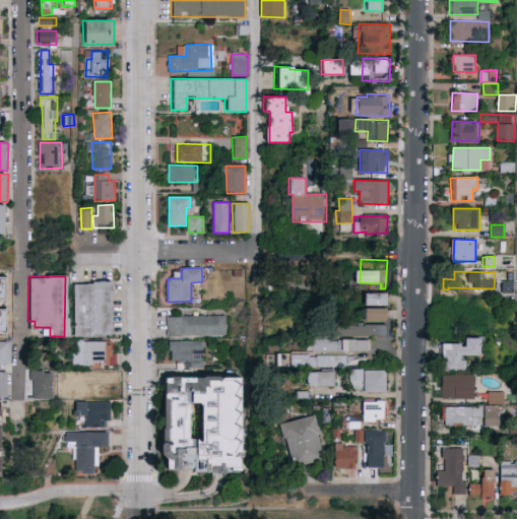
[(515,281),(501,281),(501,293),(514,293),(515,281)]
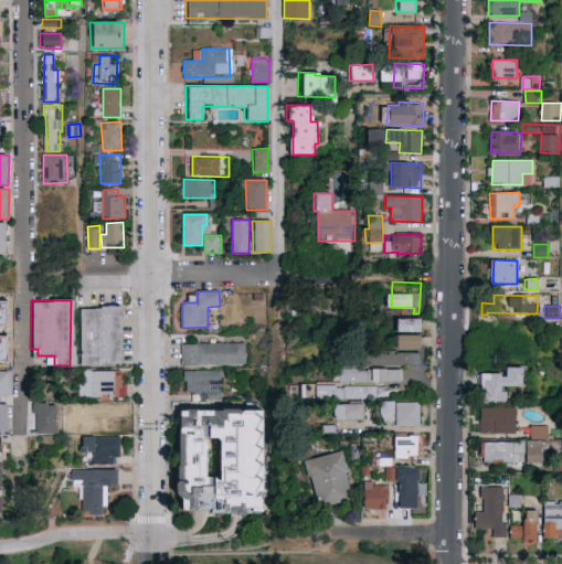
[(125,363),(124,307),(83,308),(85,365),(125,363)]
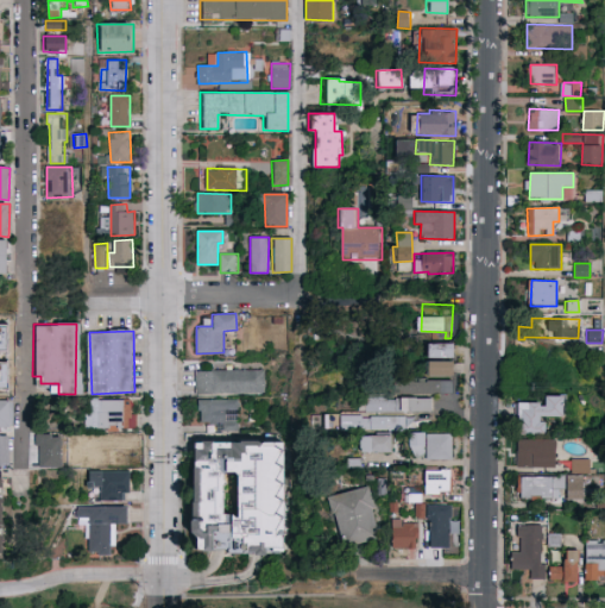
[(427,357),(453,358),(453,343),(428,343),(427,357)]
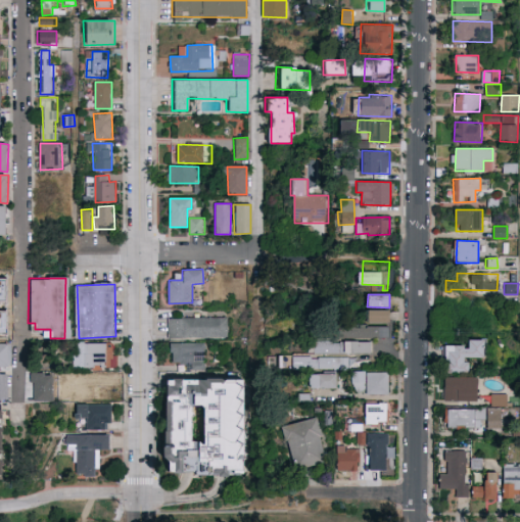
[(389,310),(368,310),(367,323),(388,323),(389,310)]
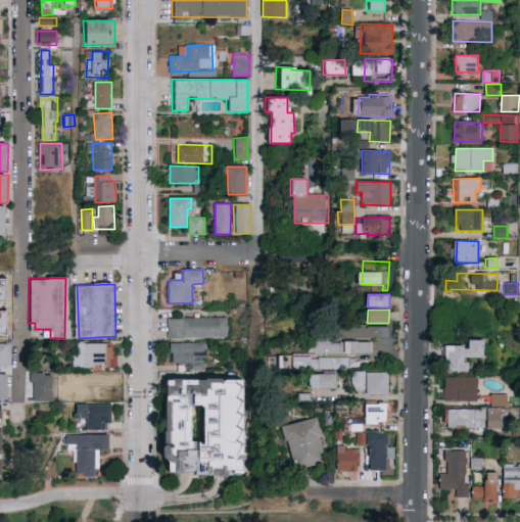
[(169,318),(169,338),(226,337),(226,317),(169,318)]
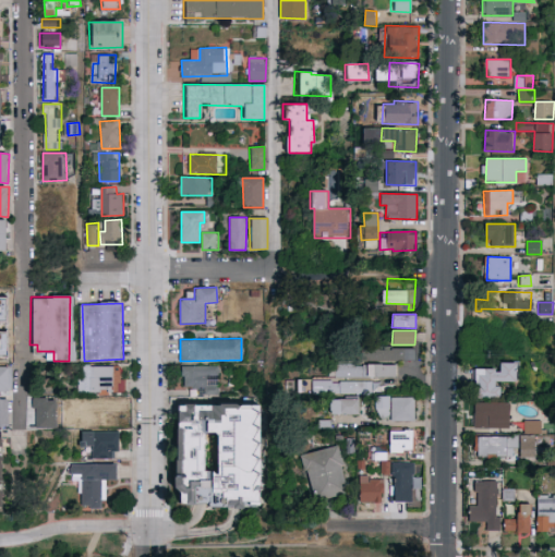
[(415,348),(362,349),(362,364),(381,363),(381,360),(415,360),(415,348)]
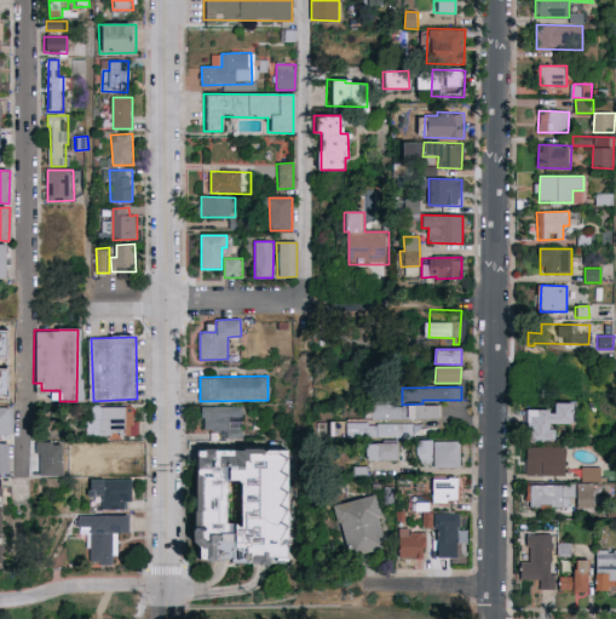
[(571,402),(553,403),(553,410),(525,411),(527,439),(553,439),(553,424),(571,424),(571,402)]
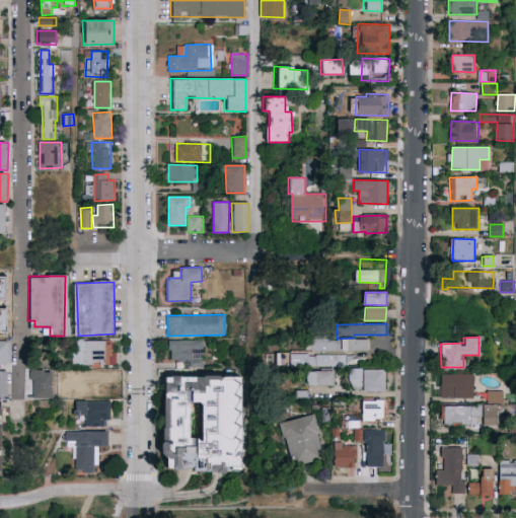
[(366,351),(366,339),(309,339),(309,351),(366,351)]
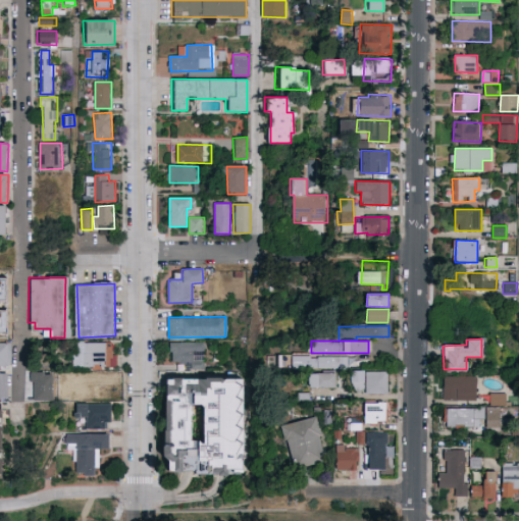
[(206,342),(172,343),(172,363),(191,363),(191,370),(206,369),(206,342)]
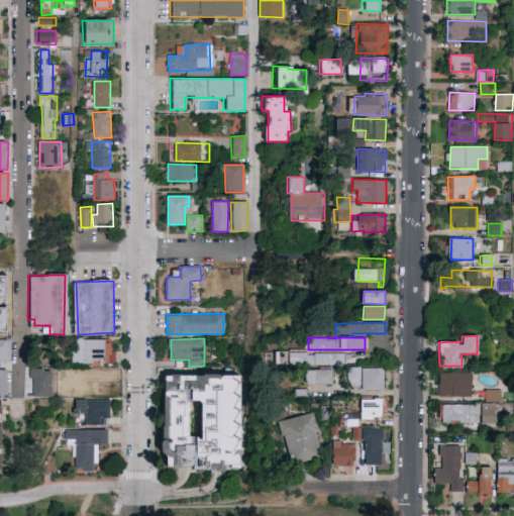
[(0,339),(0,364),(9,364),(9,339),(0,339)]
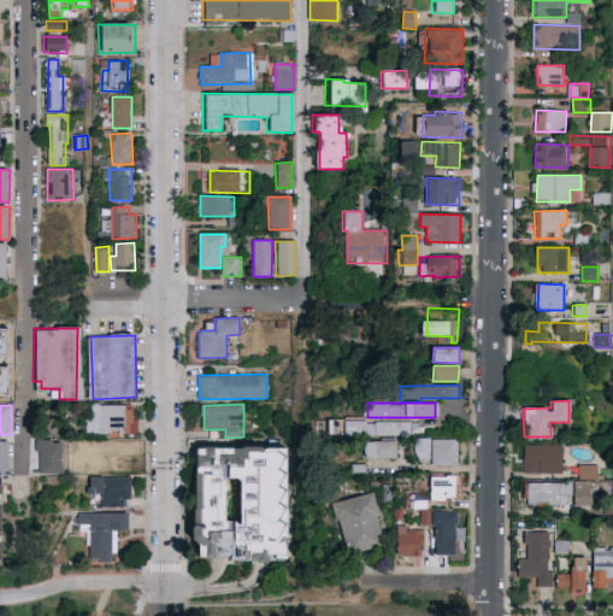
[(95,405),(94,417),(89,417),(89,434),(136,434),(136,405),(95,405)]
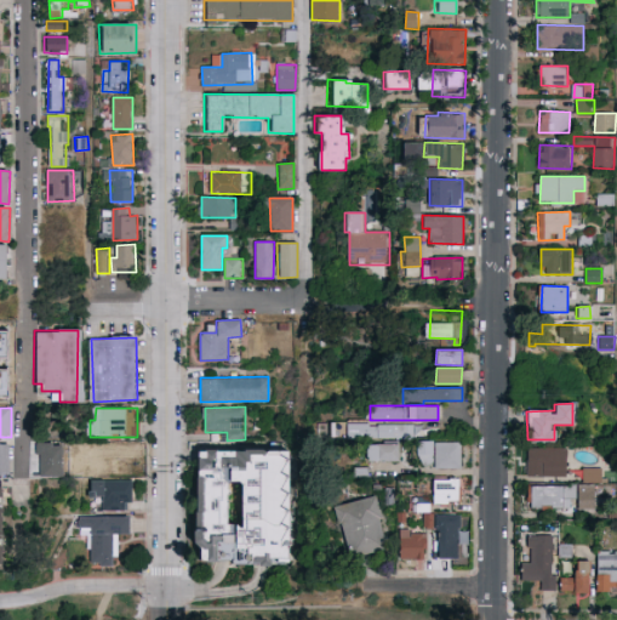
[(394,437),(394,424),(348,425),(348,438),(394,437)]
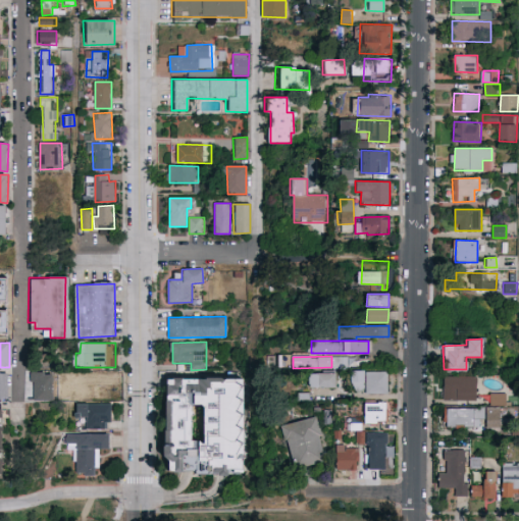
[(387,393),(386,371),(351,371),(351,393),(387,393)]
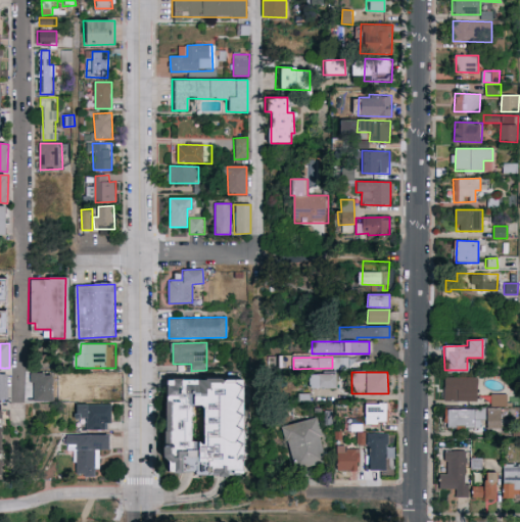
[(33,401),(51,400),(51,373),(33,374),(33,401)]
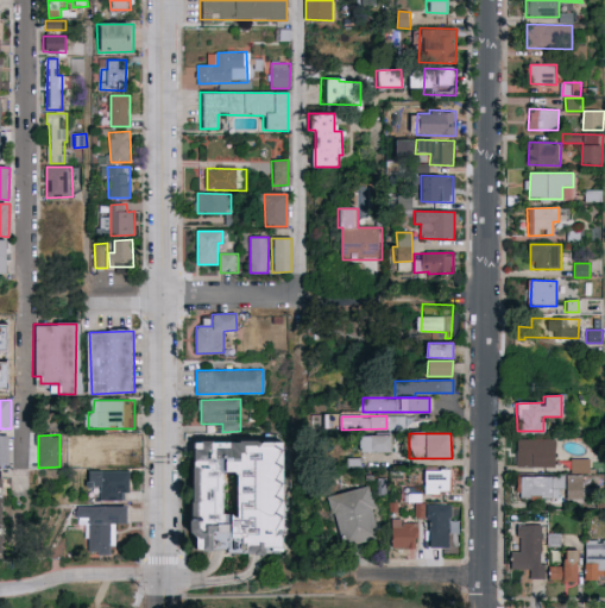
[(357,451),(389,452),(389,436),(357,434),(357,451)]
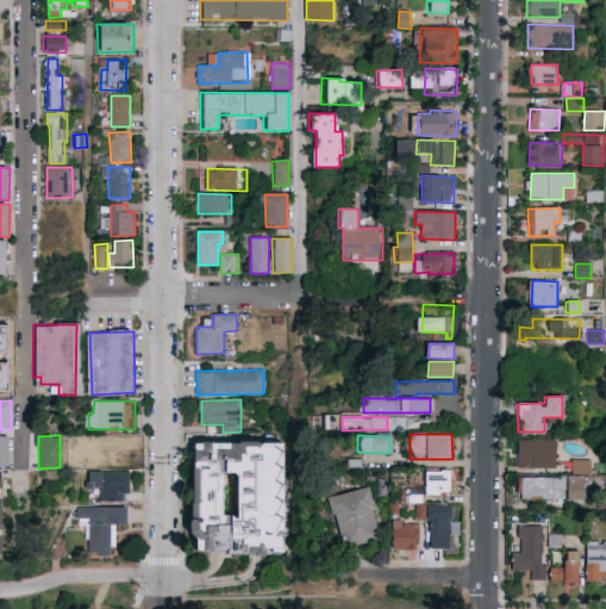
[(0,465),(11,466),(10,437),(0,437),(0,465)]
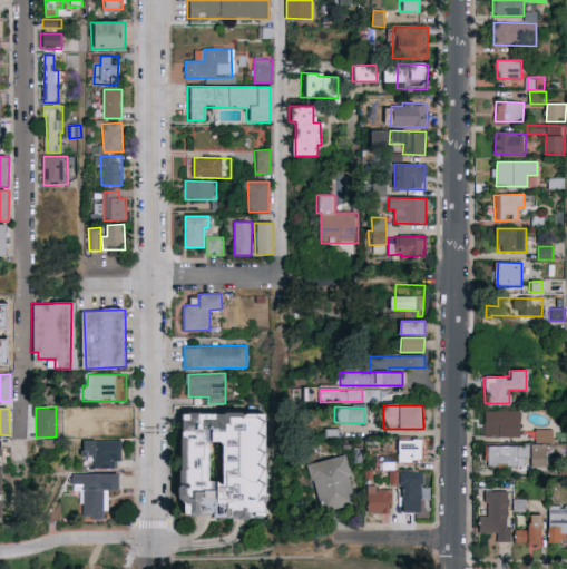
[(520,437),(520,411),(482,412),(484,438),(520,437)]
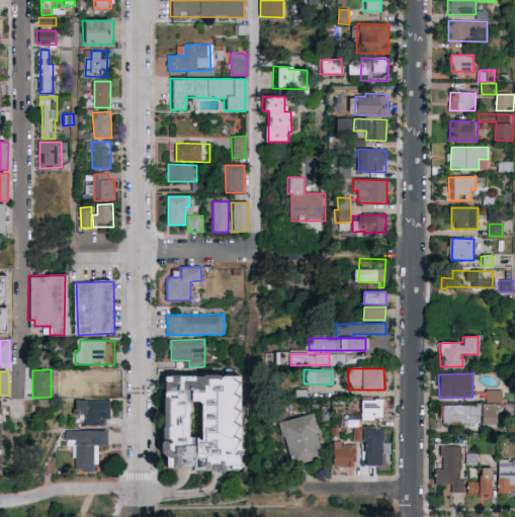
[(238,467),(239,376),(158,375),(158,396),(162,396),(161,437),(184,438),(185,401),(196,401),(196,439),(187,439),(187,457),(197,457),(197,467),(238,467)]
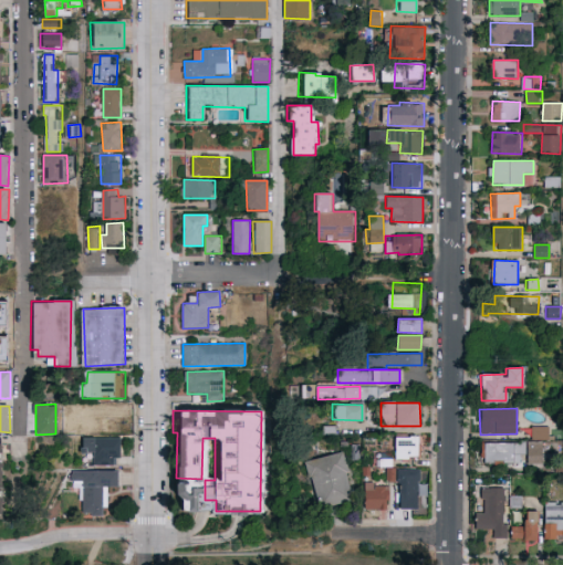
[(550,440),(550,427),(532,427),(532,440),(550,440)]
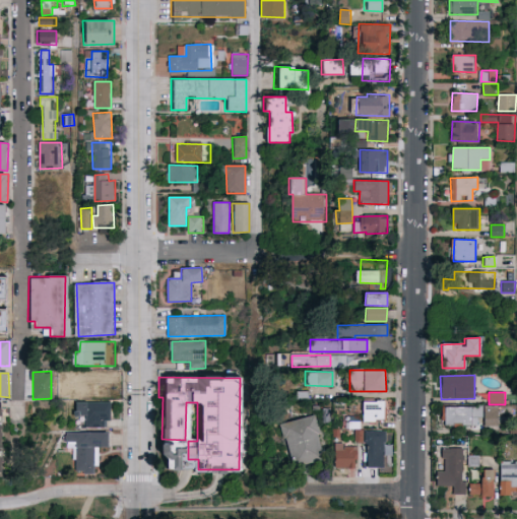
[(111,402),(75,401),(74,415),(87,416),(86,427),(106,428),(106,419),(111,419),(111,402)]
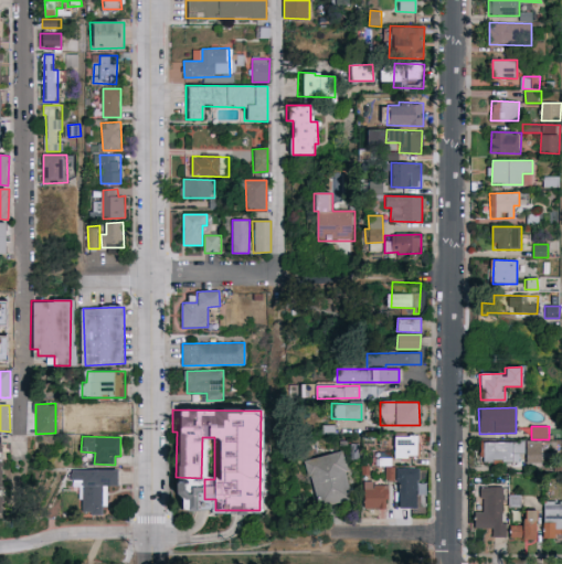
[(416,436),(394,436),(394,458),(417,457),(416,436)]
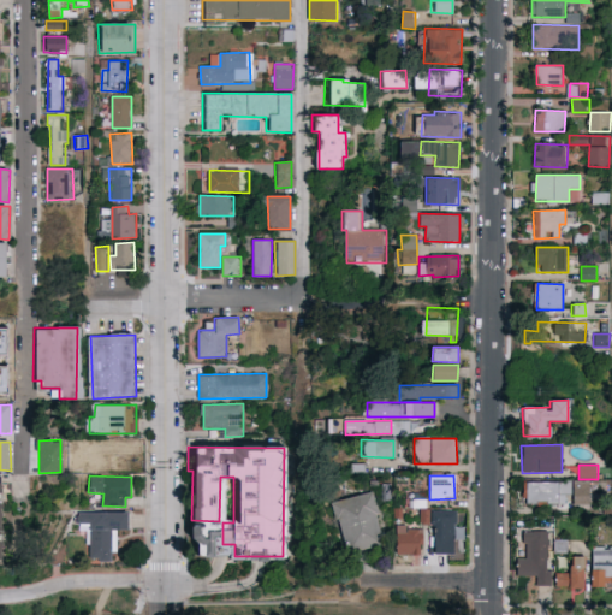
[(589,506),(589,480),(574,480),(572,506),(589,506)]
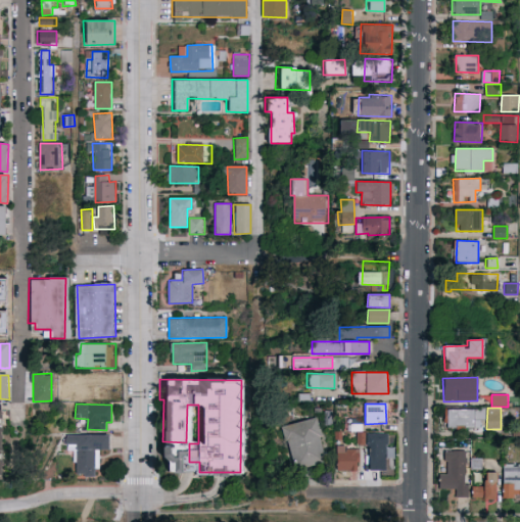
[(447,409),(446,428),(480,428),(481,420),(486,420),(486,409),(447,409)]
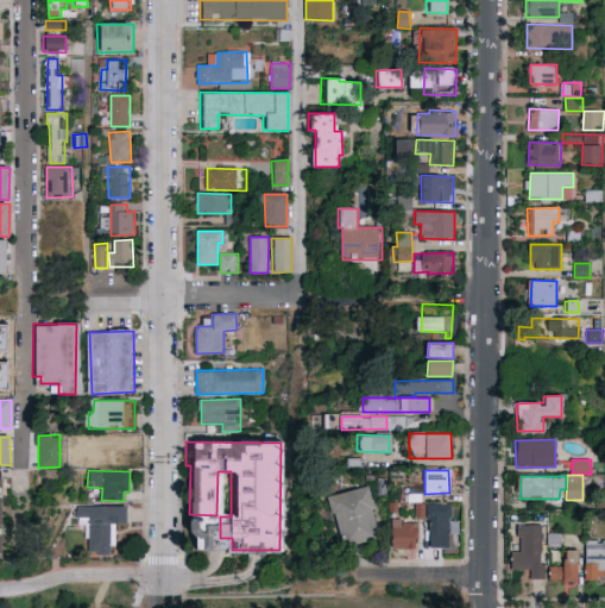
[(388,478),(379,478),(379,493),(389,493),(388,478)]
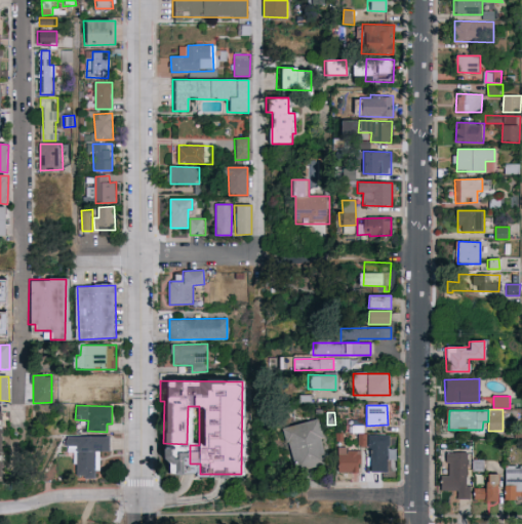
[(282,428),(293,472),(327,462),(317,418),(282,428)]
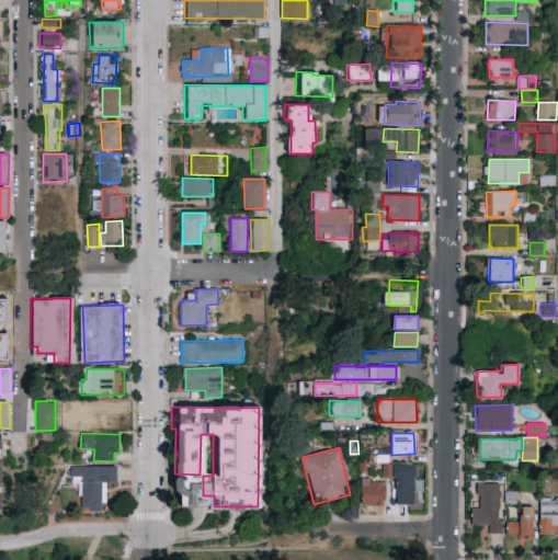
[(413,504),(414,479),(423,479),(424,466),(385,465),(385,477),(396,477),(396,504),(413,504)]
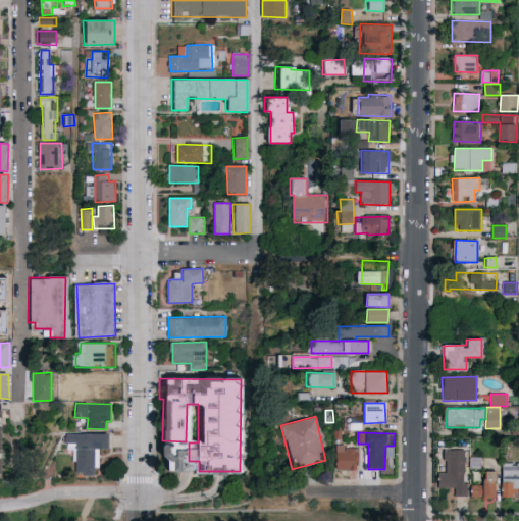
[(67,433),(67,444),(78,444),(78,475),(99,475),(99,449),(111,449),(111,434),(67,433)]
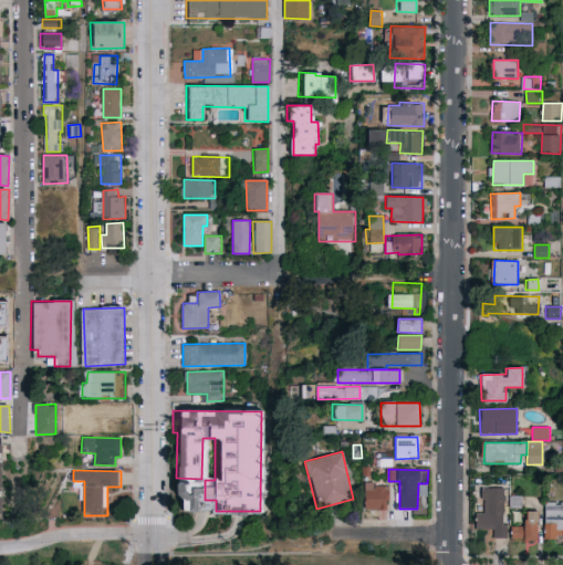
[(364,484),(363,509),(391,510),(391,484),(364,484)]
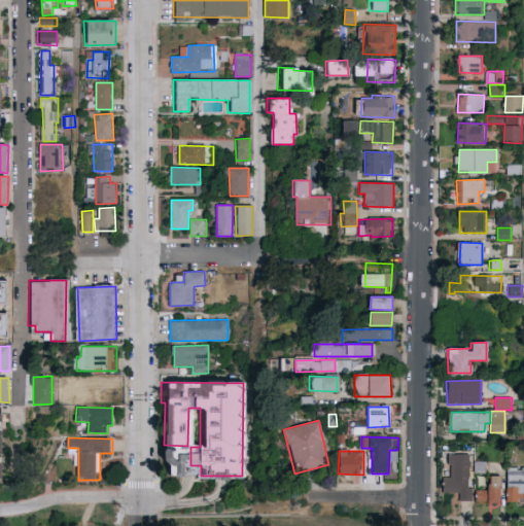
[(174,476),(174,455),(166,455),(166,476),(174,476)]
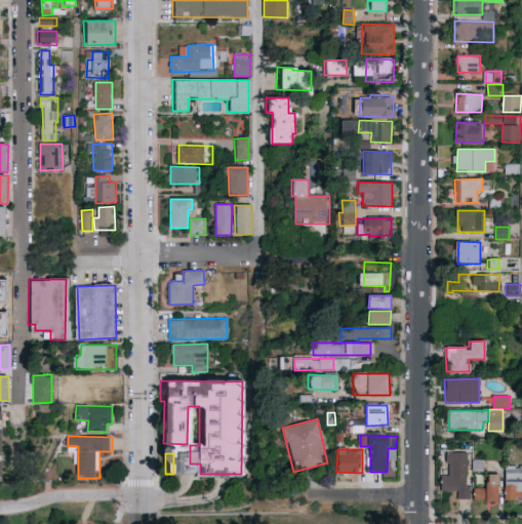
[(440,491),(457,491),(457,499),(472,499),(472,486),(467,486),(468,453),(447,453),(447,476),(441,476),(440,491)]
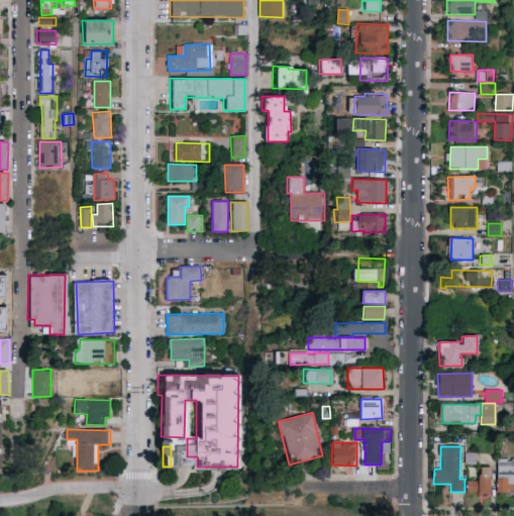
[(496,492),(513,492),(513,459),(497,459),(496,492)]
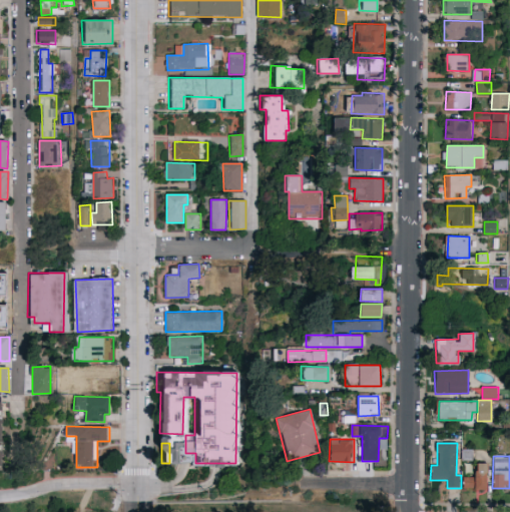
[(488,463),(473,464),(473,477),(462,477),(462,490),(488,489),(488,463)]
